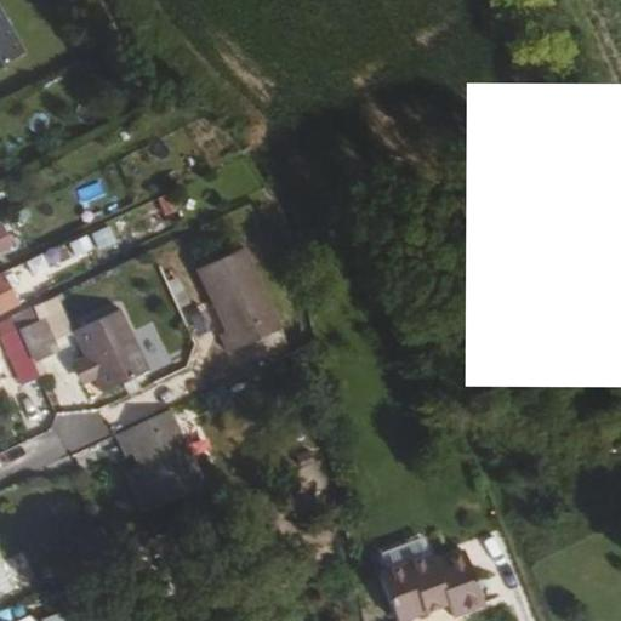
[(0,68),(24,55),(0,12),(0,68)]
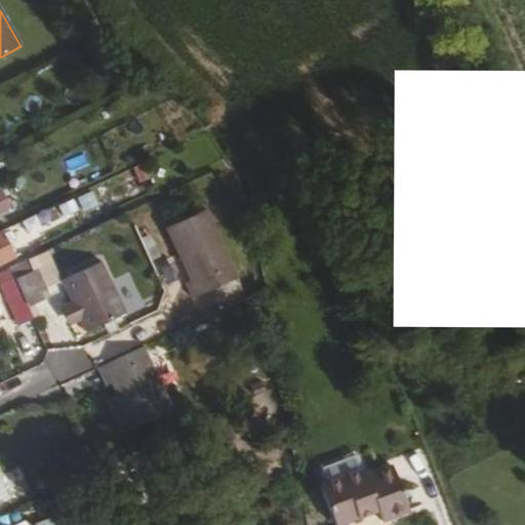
[(0,214),(13,207),(3,188),(0,189),(0,214)]
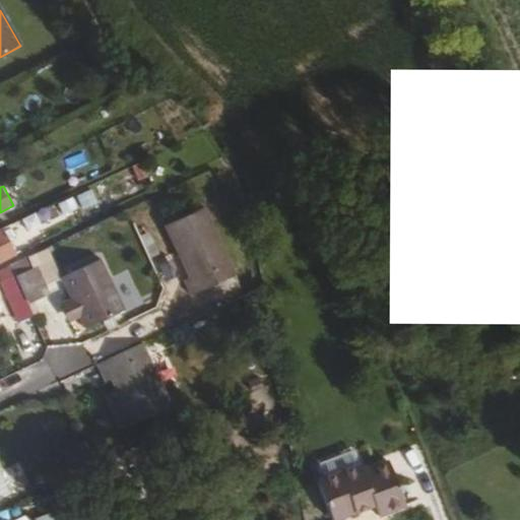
[(93,190),(77,193),(80,210),(96,207),(93,190)]
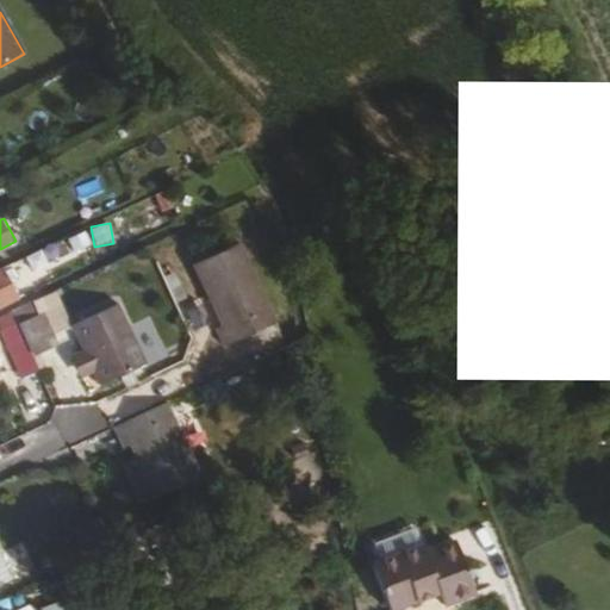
[(282,321),(246,242),(199,265),(226,324),(222,328),(230,346),(282,321)]
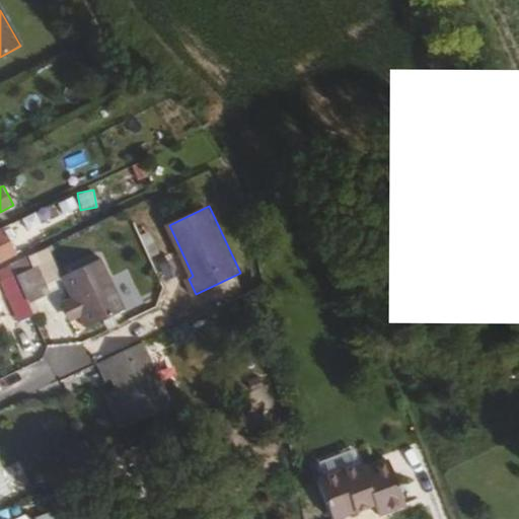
[(0,263),(15,255),(2,229),(0,230),(0,263)]
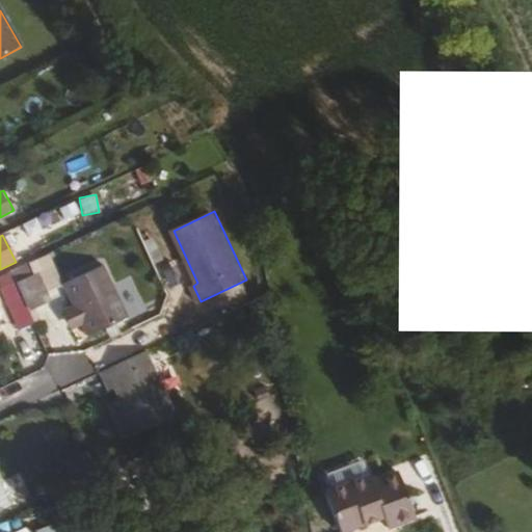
[(160,275),(170,291),(184,282),(173,266),(160,275)]
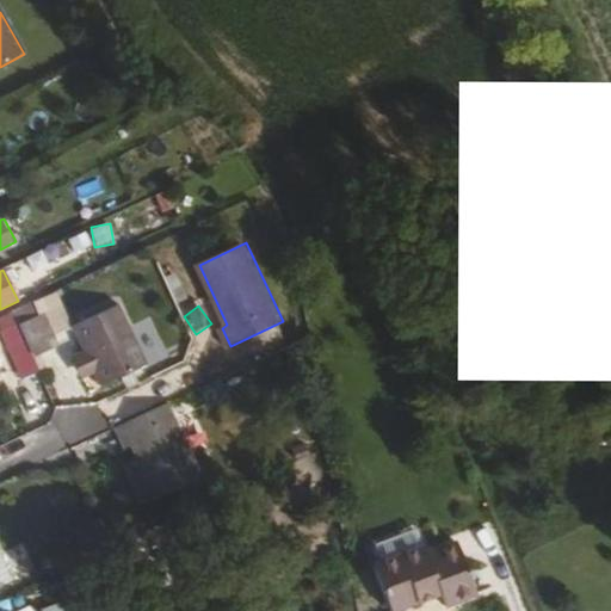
[(39,318),(22,326),(31,353),(51,344),(39,318)]
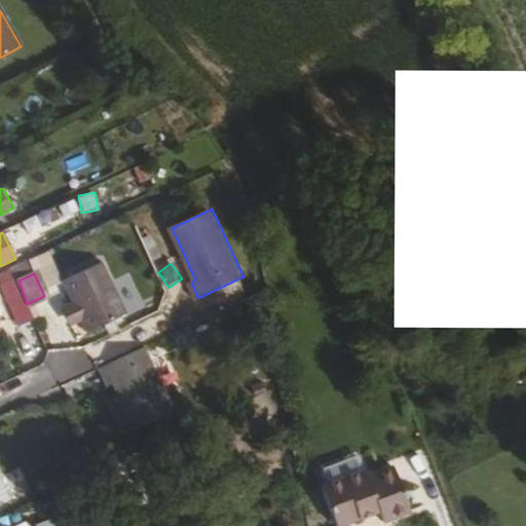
[(88,345),(128,327),(103,275),(64,294),(88,345)]
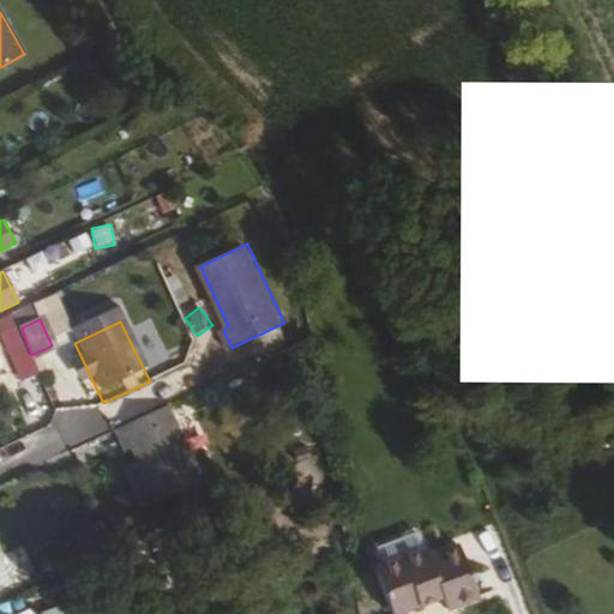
[(22,327),(20,325),(18,326),(0,333),(22,381),(40,373),(31,355),(22,327)]
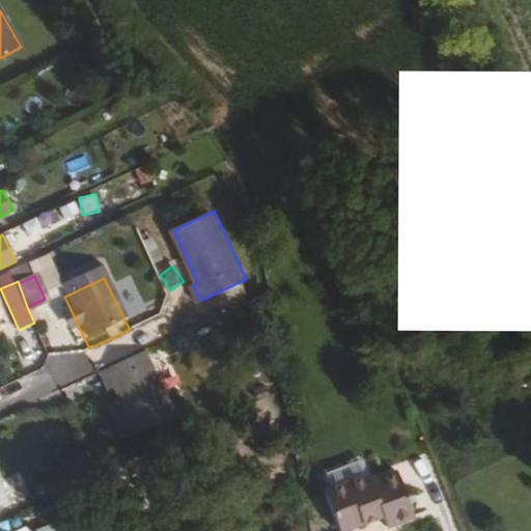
[(173,415),(144,351),(99,373),(106,391),(112,388),(118,403),(133,435),(173,415)]
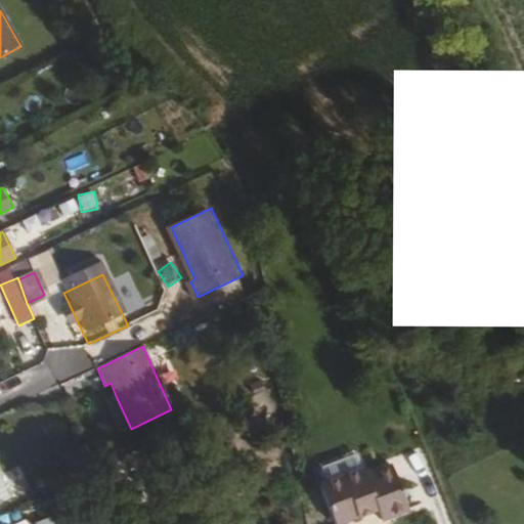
[(120,434),(131,429),(117,398),(105,404),(120,434)]
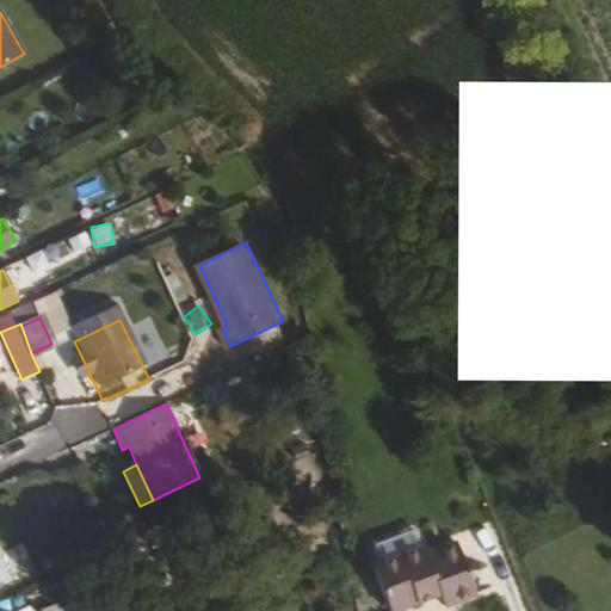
[(423,547),(374,566),(390,610),(393,610),(439,594),(444,609),(476,594),(456,543),(426,554),(423,547)]
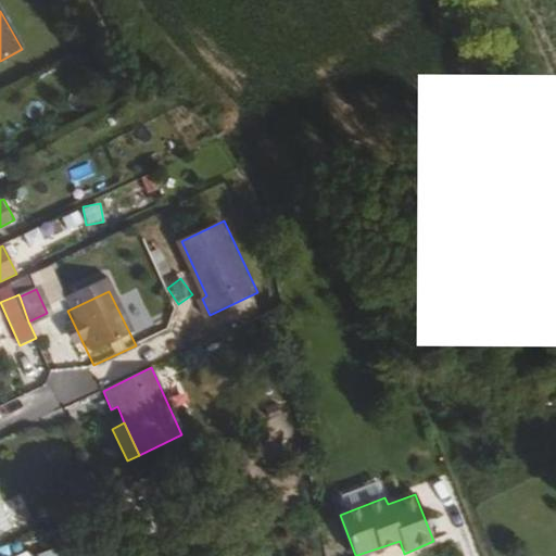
[(0,530),(10,526),(0,506),(0,530)]
